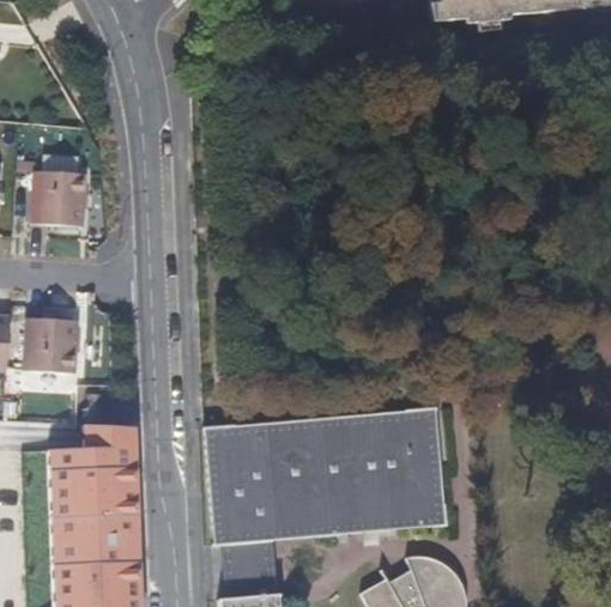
[(428,0),(429,29),(510,25),(512,16),(610,11),(610,0),(428,0)]
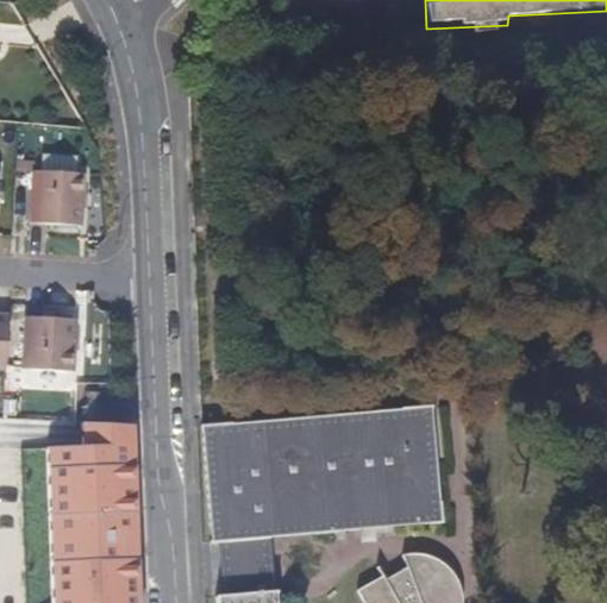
[(83,164),(33,162),(31,214),(57,215),(57,220),(77,220),(77,217),(82,217),(83,164)]
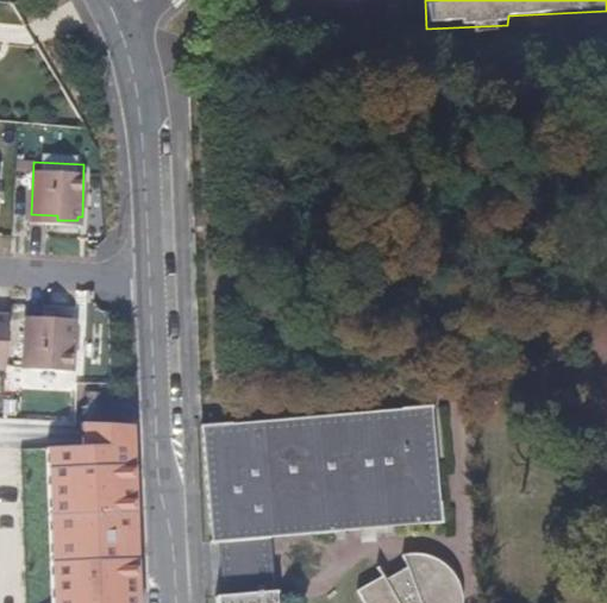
[(56,311),(27,311),(26,364),(80,365),(81,311),(76,311),(76,307),(56,306),(56,311)]
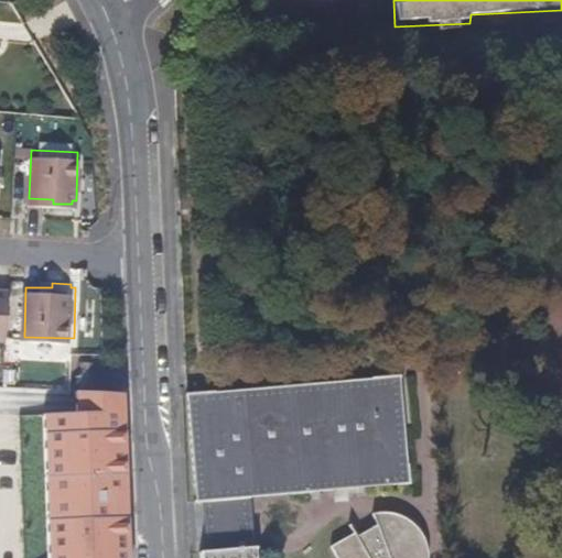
[(0,334),(9,335),(11,285),(0,284),(0,334)]
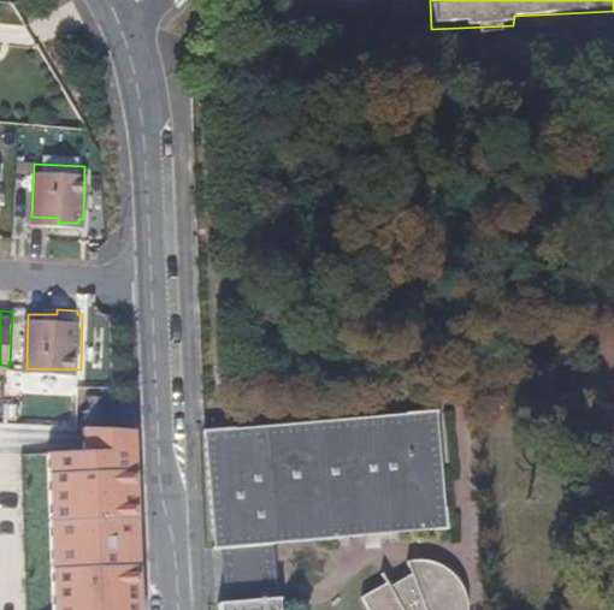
[(107,418),(108,391),(93,391),(93,418),(107,418)]
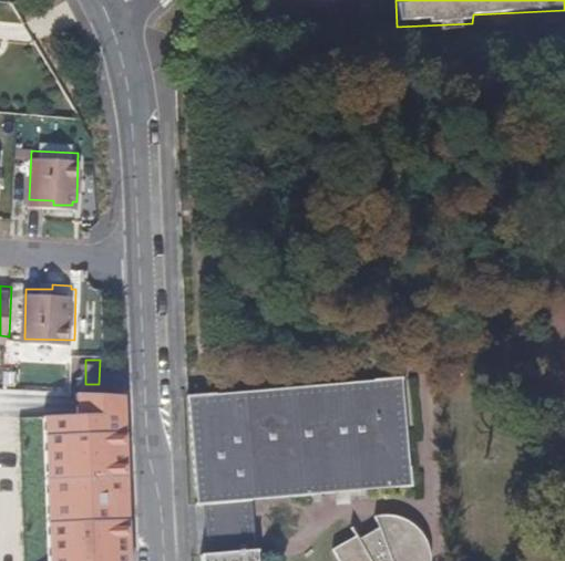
[(185,393),(194,506),(203,505),(252,501),(414,488),(406,376),(185,393)]
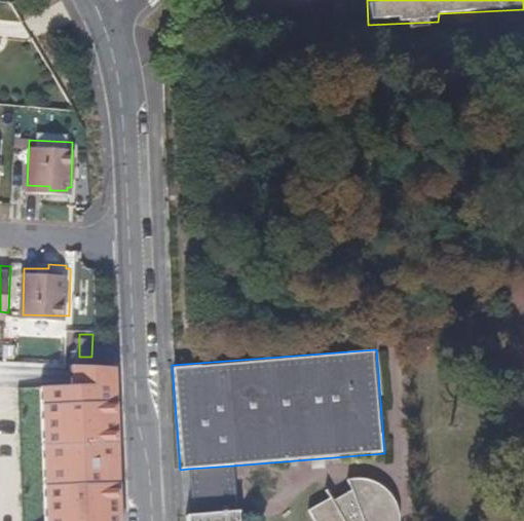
[(237,510),(233,466),(188,469),(192,513),(237,510)]
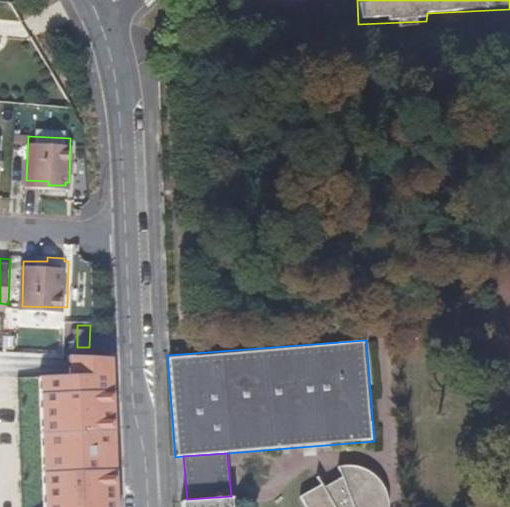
[(321,483),(301,494),(307,506),(387,506),(388,500),(385,487),(376,475),(367,468),(349,464),(338,465),(339,471),(343,471),(342,475),(332,482),(331,486),(323,487),(321,483)]
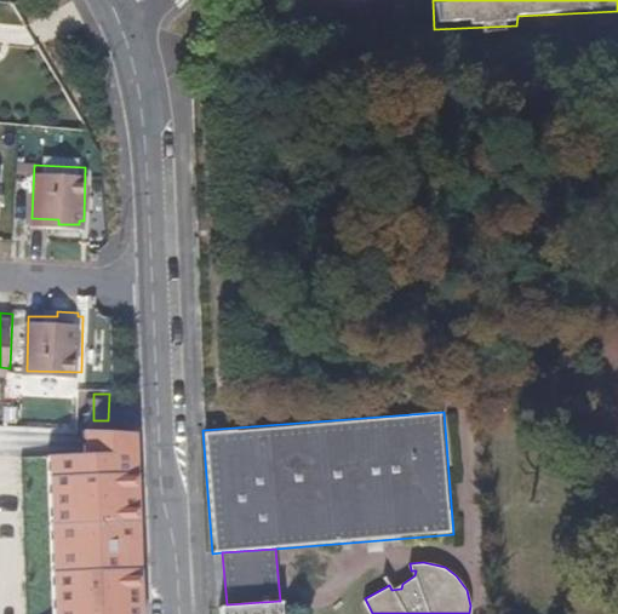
[(227,604),(219,604),(219,613),(290,613),(289,600),(280,601),(227,604)]
